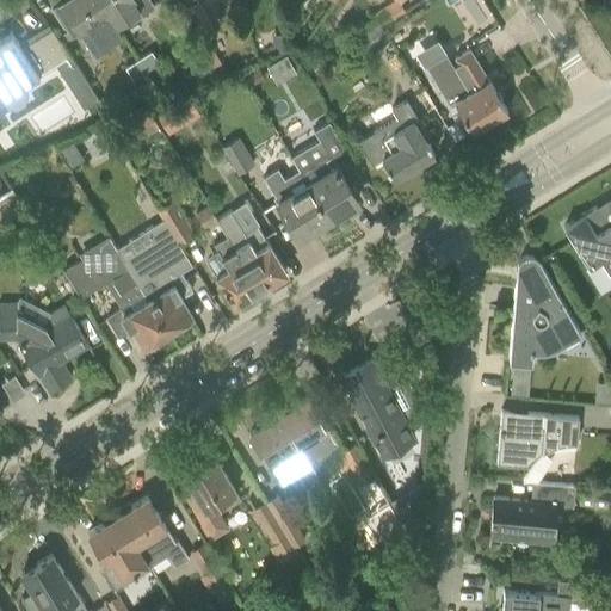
[(97,0),(61,0),(49,7),(62,26),(71,20),(86,44),(88,49),(90,50),(92,49),(116,34),(118,31),(117,30),(117,29),(116,30),(113,25),(97,0)]
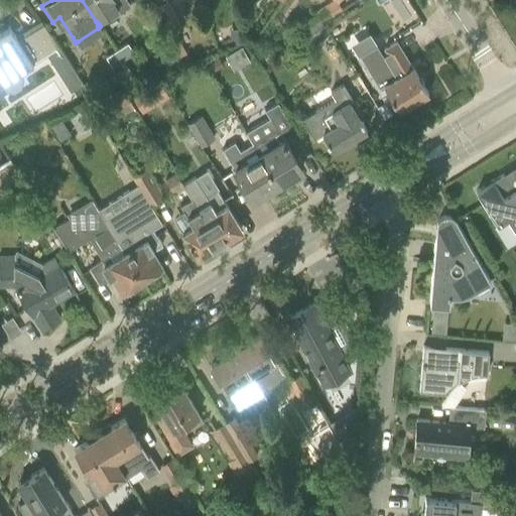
[(82,0),(96,21),(98,25),(99,24),(128,6),(124,0),(82,0)]
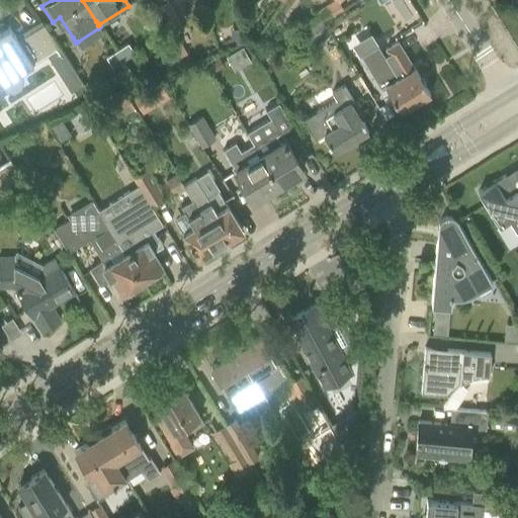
[(317,12),(319,14),(323,21),(342,10),(336,0),(317,12)]
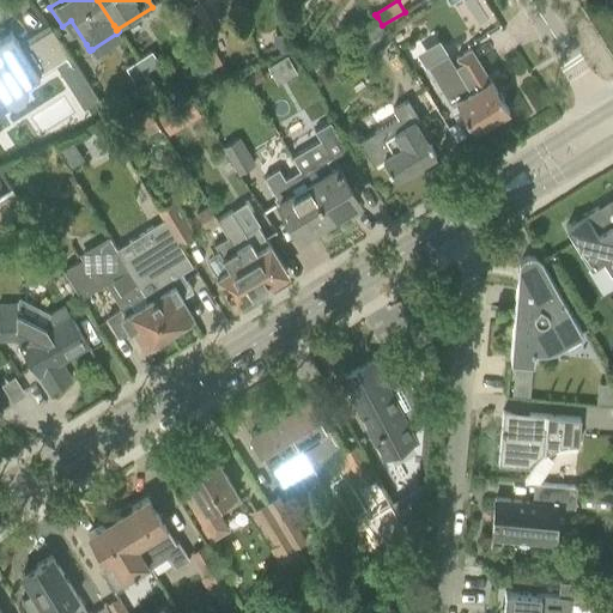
[(382,25),(377,17),(353,31),(366,53),(390,40),(382,25)]
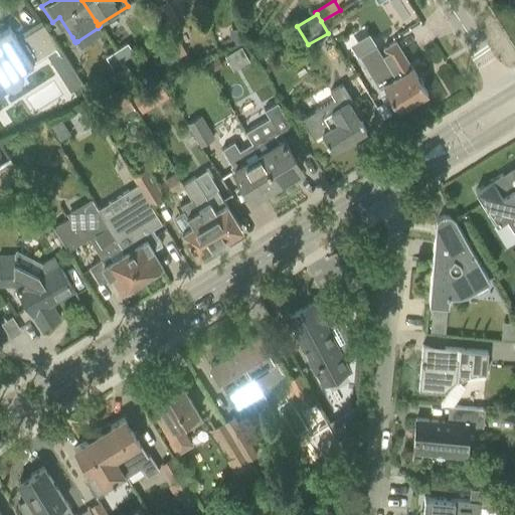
[(0,82),(1,82),(4,87),(13,89),(22,82),(23,73),(21,69),(41,56),(57,81),(70,73),(54,48),(57,47),(42,23),(17,39),(13,33),(0,41),(0,82)]
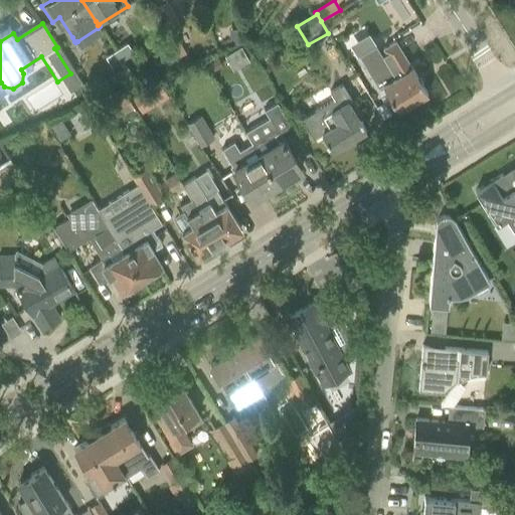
[(230,41),(243,40),(242,25),(229,26),(230,41)]
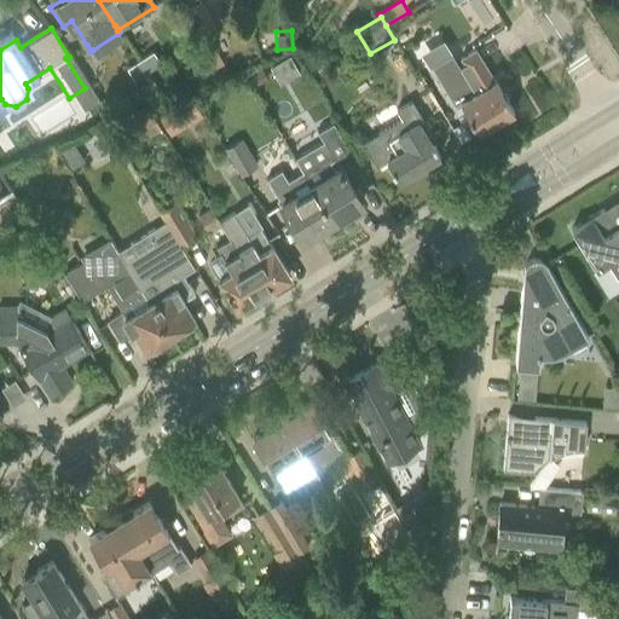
[(202,46),(217,69),(224,65),(209,42),(202,46)]
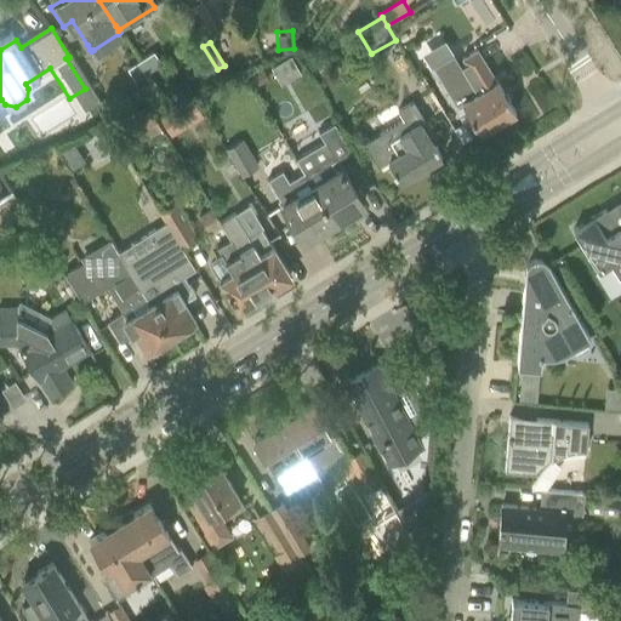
[(476,49),(461,58),(465,63),(460,66),(451,52),(431,64),(455,107),(461,103),(479,132),(514,112),(476,49)]
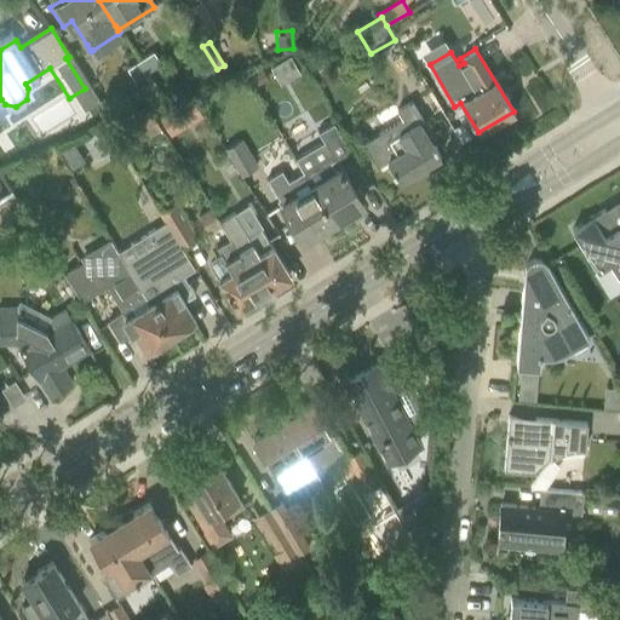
[(153,52),(138,62),(145,72),(160,62),(153,52)]
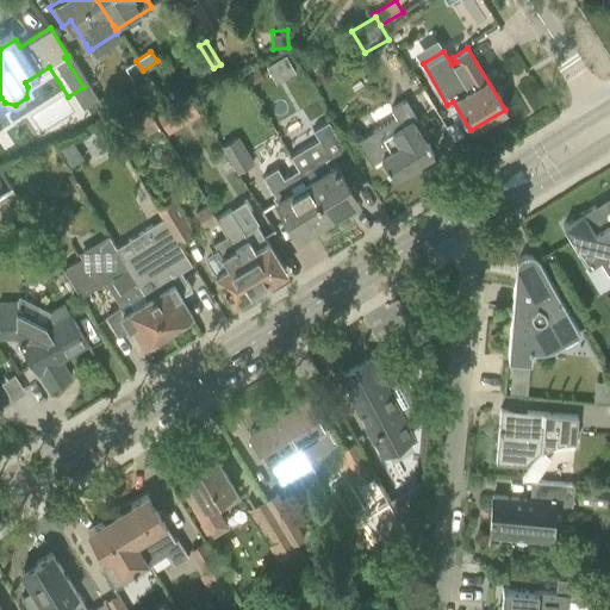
[(143,70),(136,61),(124,68),(131,79),(143,70)]
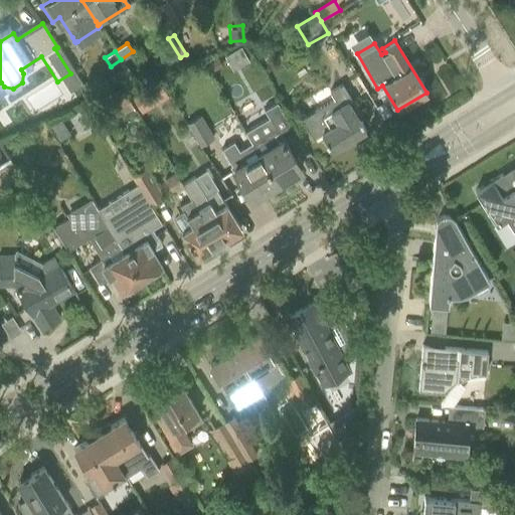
[(208,60),(212,67),(220,63),(216,55),(208,60)]
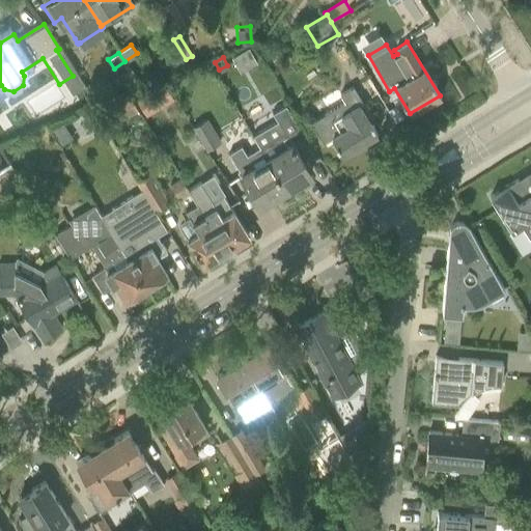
[(140,85),(133,74),(130,70),(119,77),(130,92),(140,85)]
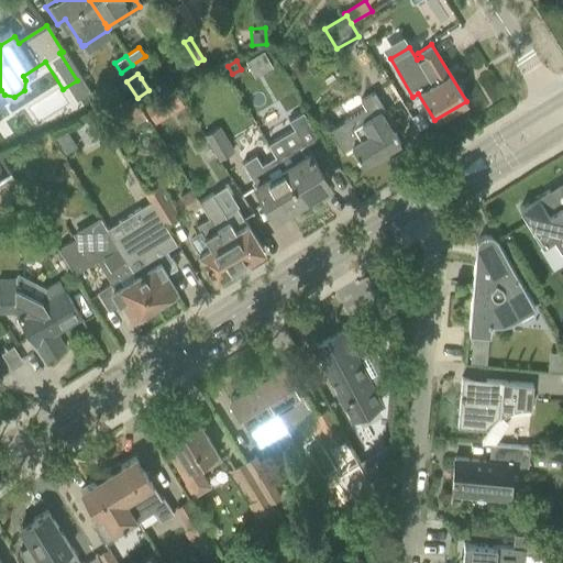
[(364,108),(328,130),(343,155),(353,150),(355,153),(354,153),(356,156),(357,156),(362,164),(399,141),(387,122),(386,123),(379,110),(383,109),(372,91),(359,99),(364,108)]
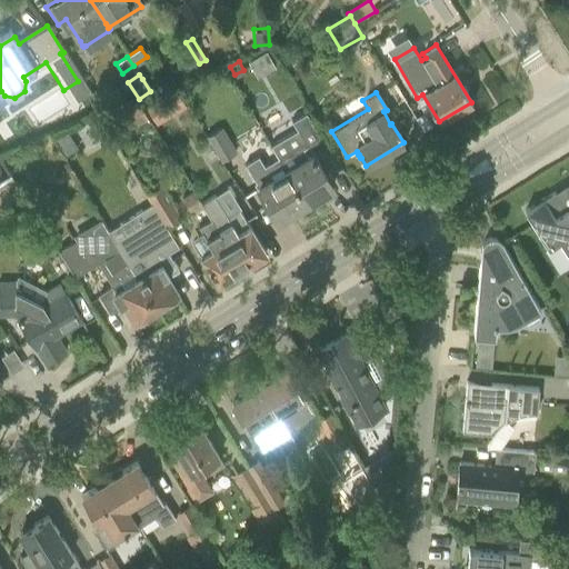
[(156,123),(167,117),(156,98),(145,105),(156,123)]
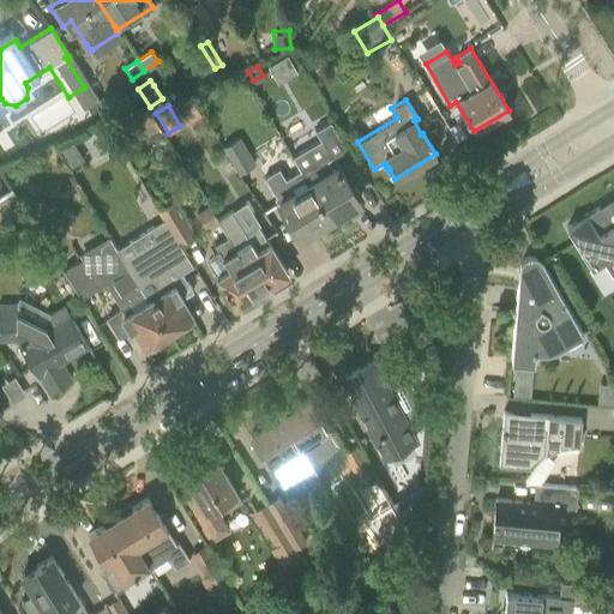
[(104,125),(119,148),(133,139),(130,132),(139,126),(144,134),(157,127),(145,109),(104,125)]
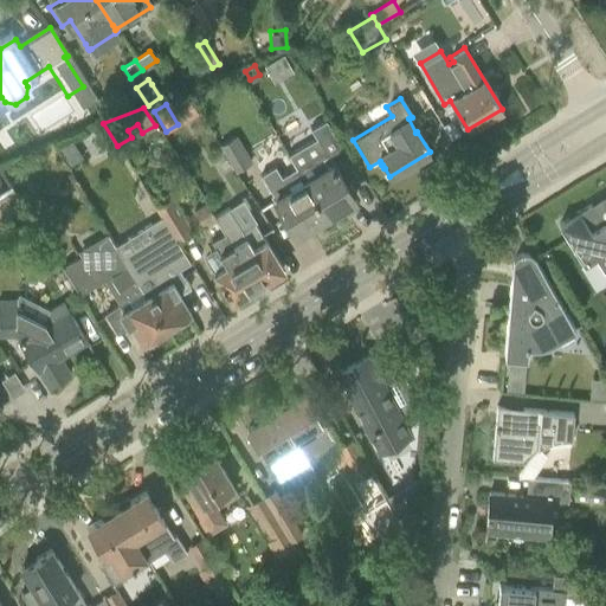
[(353,198),(341,178),(333,163),(331,163),(328,156),(342,148),(324,120),(309,129),(315,139),(287,156),(294,167),(295,167),(295,168),(323,216),(353,198)]
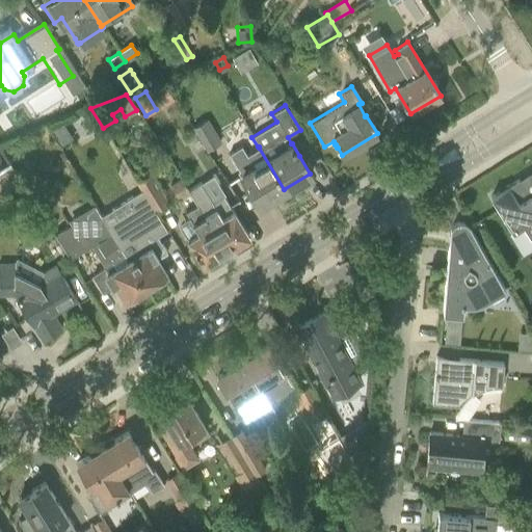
[(396,105),(387,110),(395,123),(403,117),(396,105)]
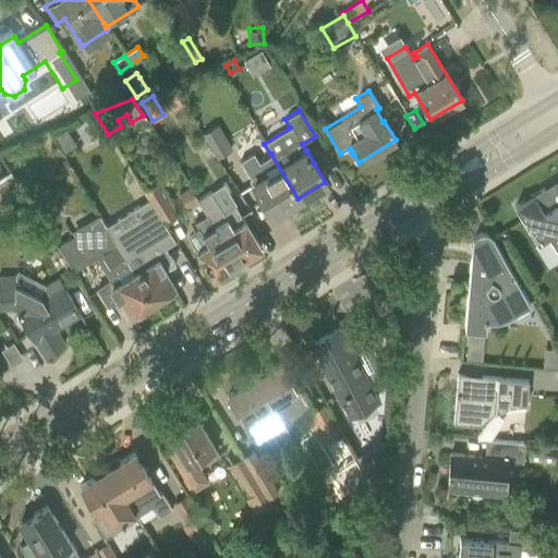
[(216,125),(203,132),(217,157),(230,149),(216,125)]
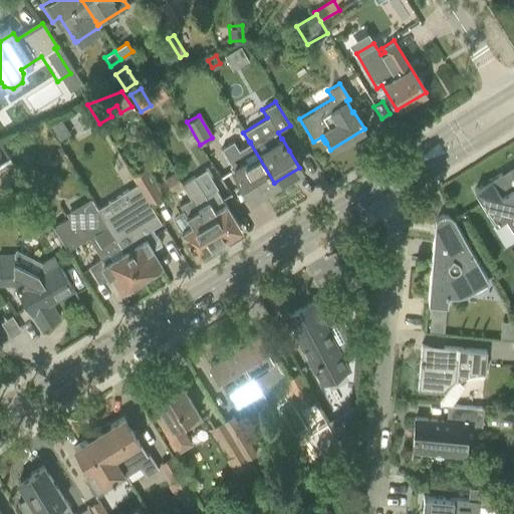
[(61,119),(50,126),(58,141),(70,134),(61,119)]
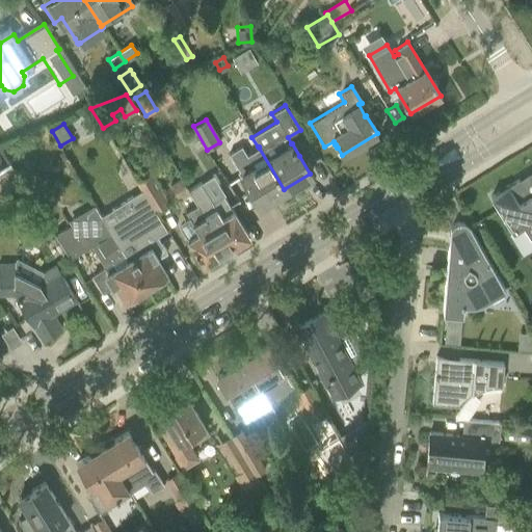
[(259,147),(258,147),(245,155),(240,147),(228,154),(259,205),(284,189),(259,148),(259,147)]
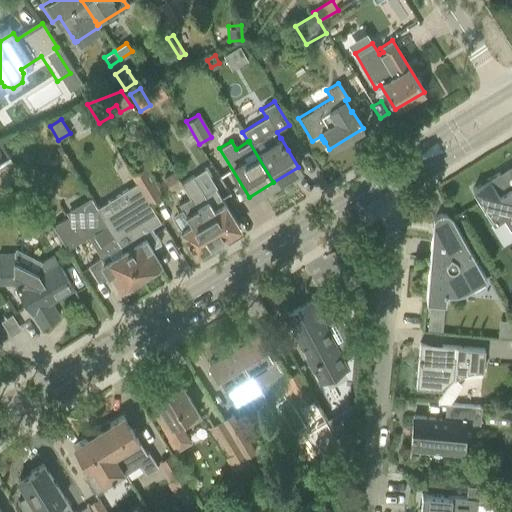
[(0,164),(0,192),(23,178),(10,158),(0,164)]
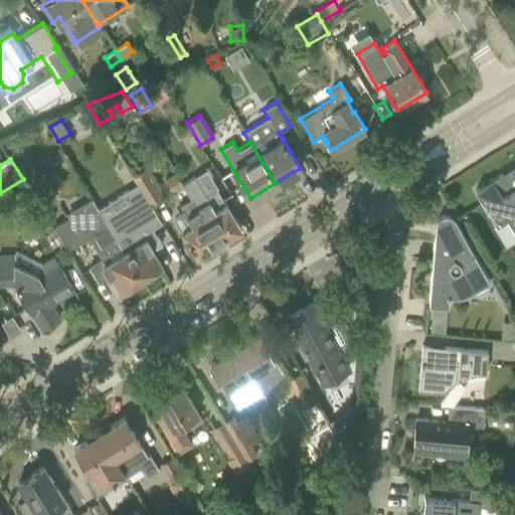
[(144,168),(132,175),(138,184),(150,204),(162,196),(144,168)]
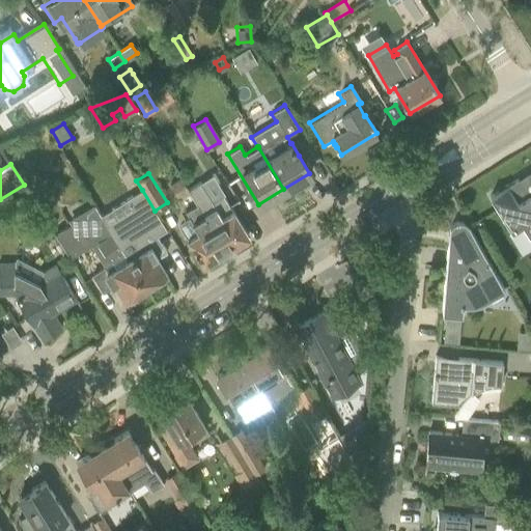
[(180,178),(170,185),(176,196),(188,189),(180,178)]
